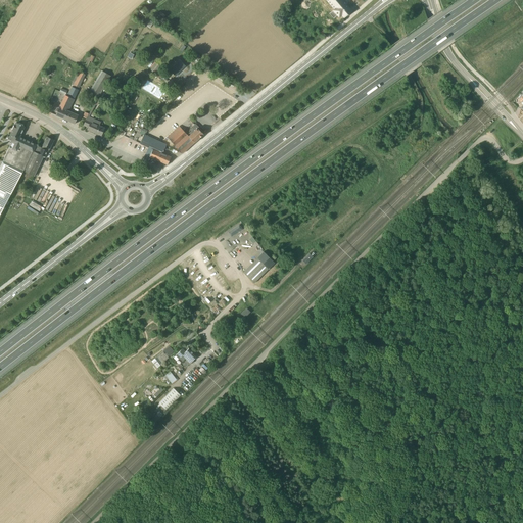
[(326,0),(334,9),(329,13),(334,18),(337,15),(339,17),(341,14),(344,17),(351,11),(345,4),(347,3),(343,0),(326,0)]
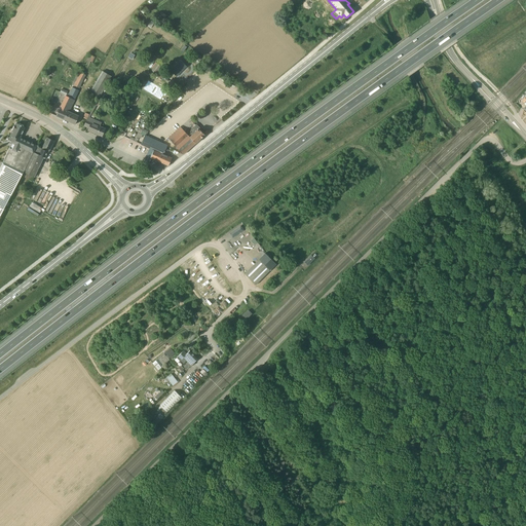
[(158,59),(166,66),(177,53),(170,47),(158,59)]
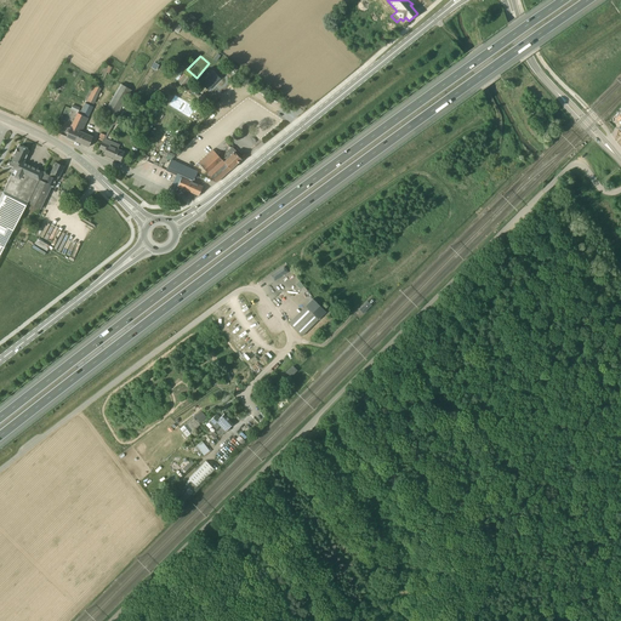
[(108,74),(112,68),(104,64),(102,72),(108,74)]
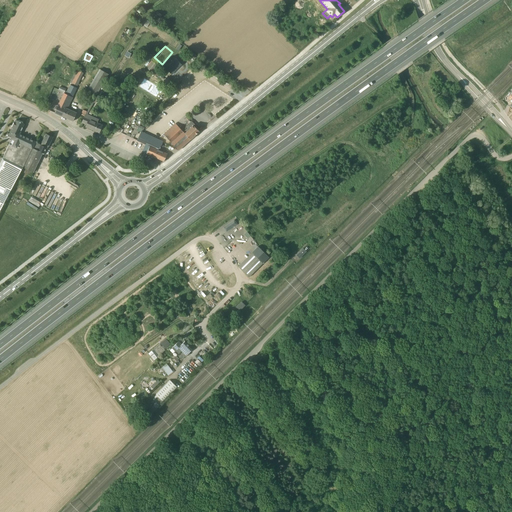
[(176,60),(168,68),(171,72),(174,69),(176,70),(181,65),(176,59),(175,60),(176,60)]
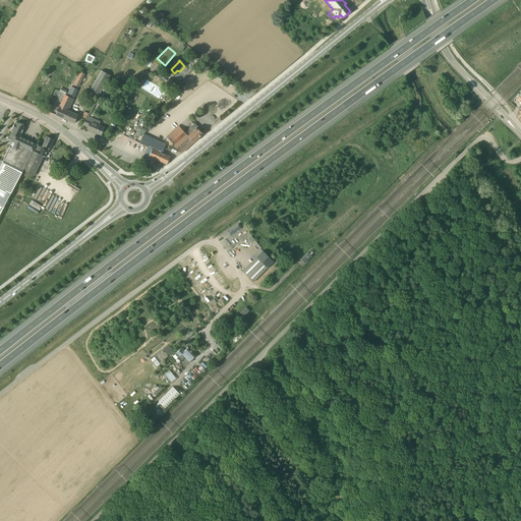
[(163,68),(154,62),(150,67),(152,68),(151,71),(158,76),(160,73),(158,72),(159,70),(161,71),(163,68)]
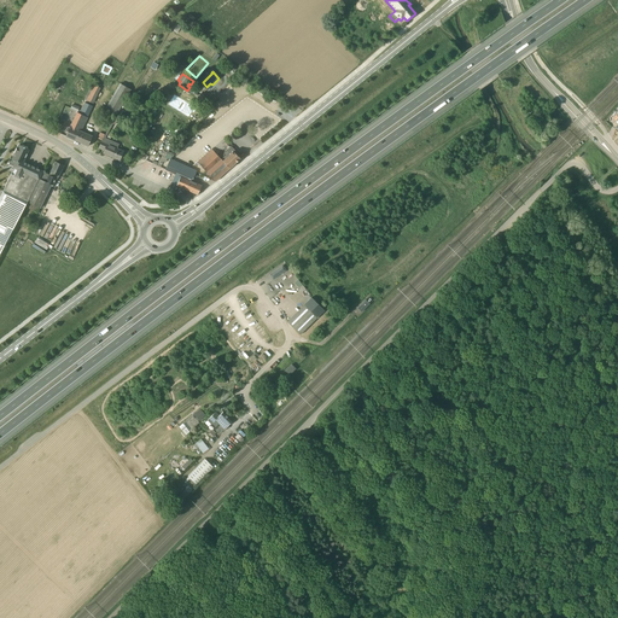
[(76,114),(69,132),(66,136),(88,146),(93,136),(82,132),(88,118),(89,114),(88,114),(98,95),(97,94),(100,88),(93,83),(91,89),(89,88),(77,114),(76,114)]
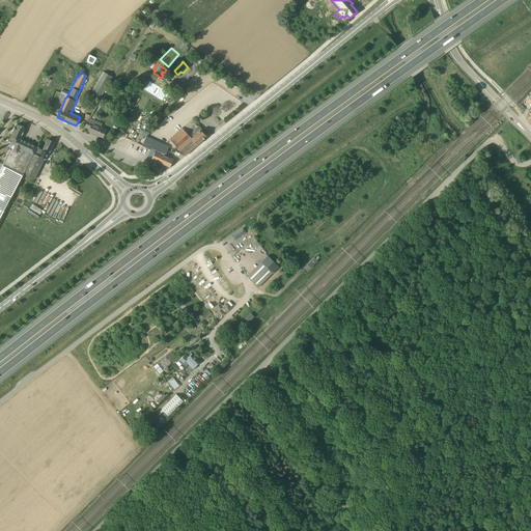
[(101,72),(89,94),(99,99),(110,75),(101,72)]
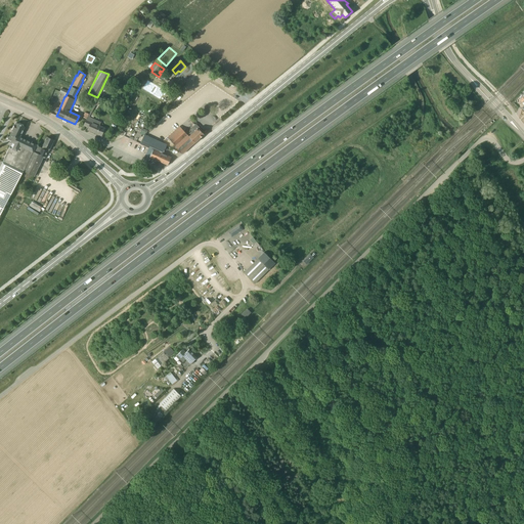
[(86,119),(87,119),(86,121),(84,126),(89,128),(88,130),(101,136),(105,128),(99,125),(101,122),(89,117),(96,104),(98,105),(101,100),(98,98),(97,99),(89,115),(89,114),(86,119)]
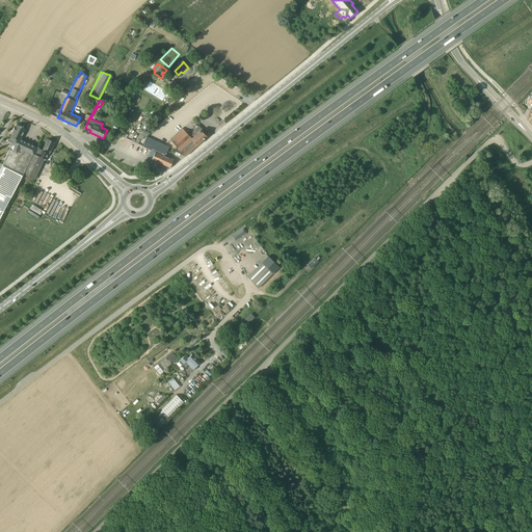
[(0,219),(21,179),(37,149),(37,148),(32,145),(33,144),(32,143),(30,142),(29,142),(28,143),(27,143),(27,142),(22,139),(21,140),(20,139),(25,129),(17,125),(10,137),(8,138),(7,140),(8,141),(12,143),(11,144),(6,156),(3,164),(2,163),(0,166),(0,219)]
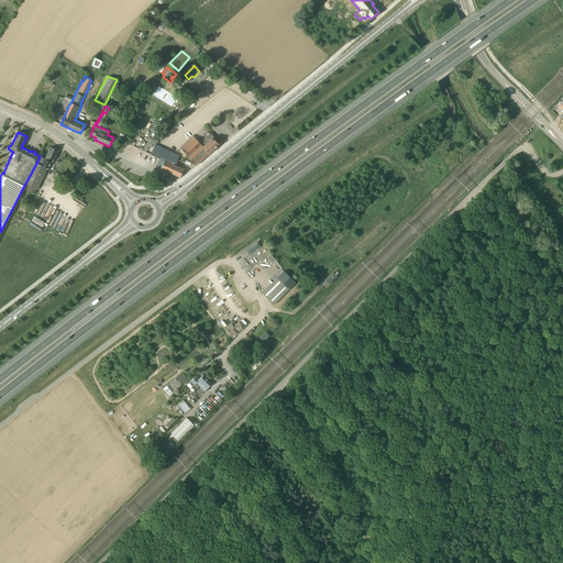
[(197,165),(198,164),(220,143),(219,142),(218,143),(212,139),(213,138),(209,134),(206,139),(205,138),(205,139),(200,143),(194,136),(180,148),(197,165)]
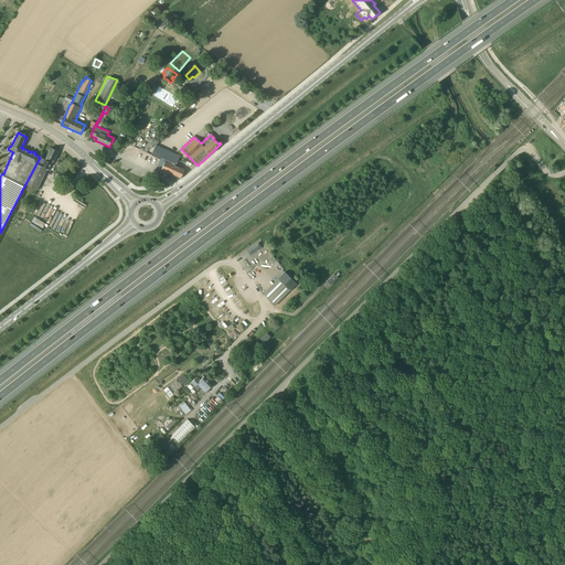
[(129,140),(126,147),(132,150),(131,152),(135,155),(137,150),(138,151),(140,146),(129,140)]
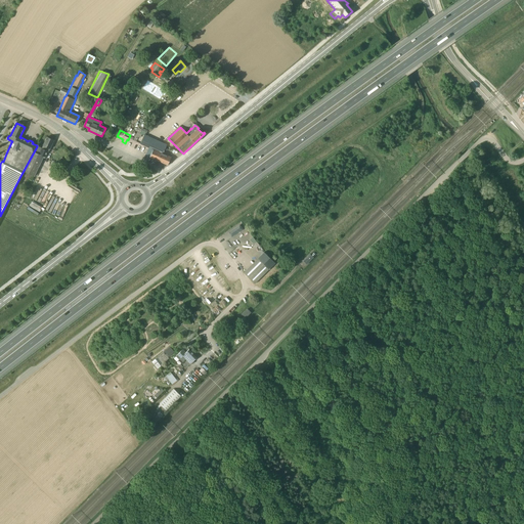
[(167,145),(162,143),(158,142),(144,135),(140,143),(149,148),(146,156),(149,157),(149,158),(168,165),(171,158),(163,154),(167,145)]
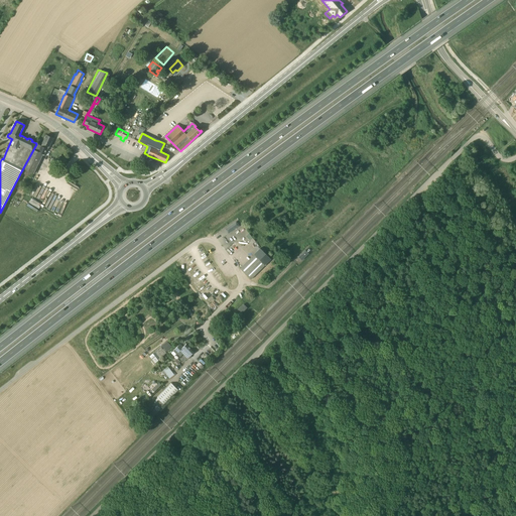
[(48,149),(53,138),(46,135),(41,146),(36,144),(20,173),(32,178),(43,153),(44,154),(47,149),(48,149)]
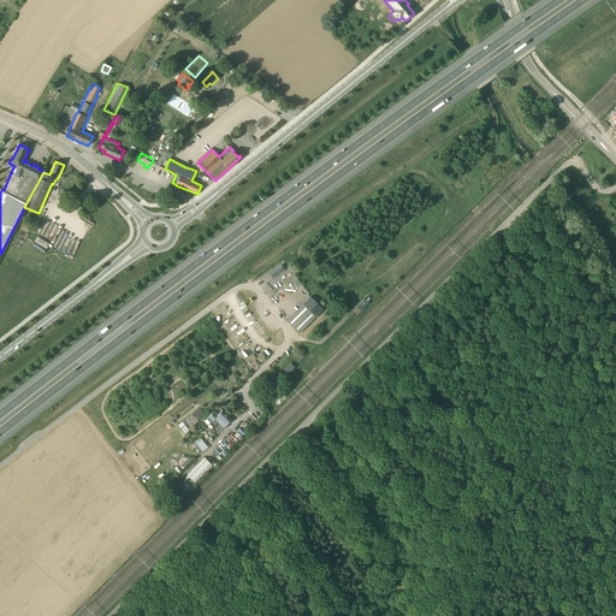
[(298,288),(301,291),(304,288),(297,279),(295,282),(298,286),(298,288)]
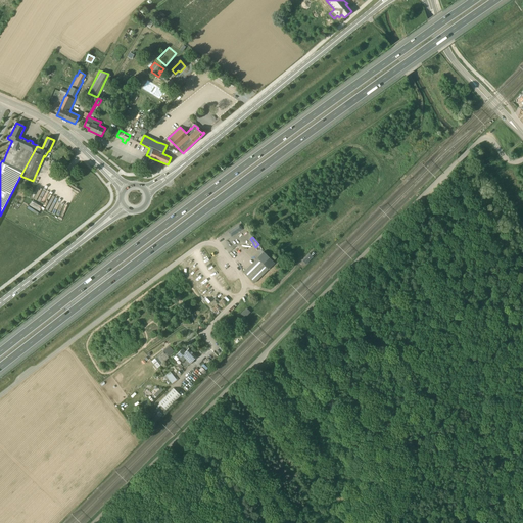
[(313,257),(310,253),(302,260),(306,264),(313,257)]
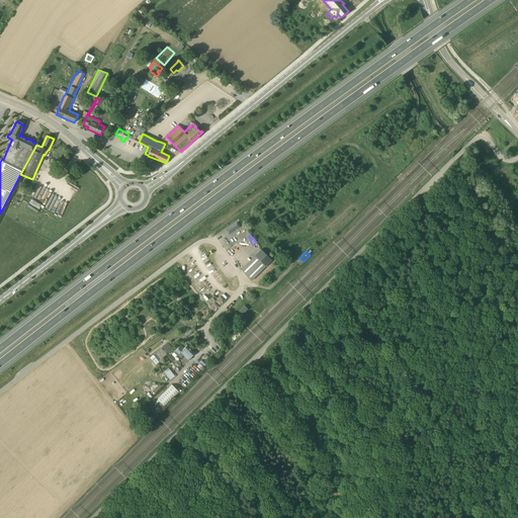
[(254,260),(243,271),(252,280),(266,266),(255,255),(252,258),(254,260)]
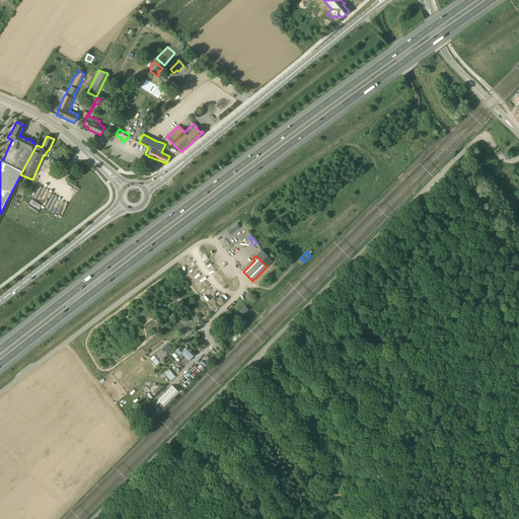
[(243,315),(248,309),(245,306),(239,311),(243,315)]
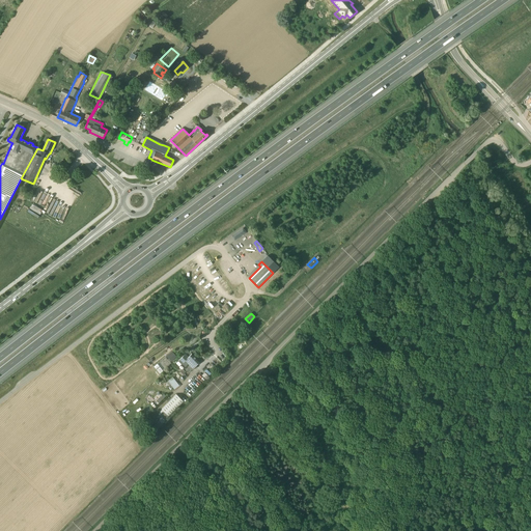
[(171,362),(176,357),(172,352),(167,357),(171,362)]
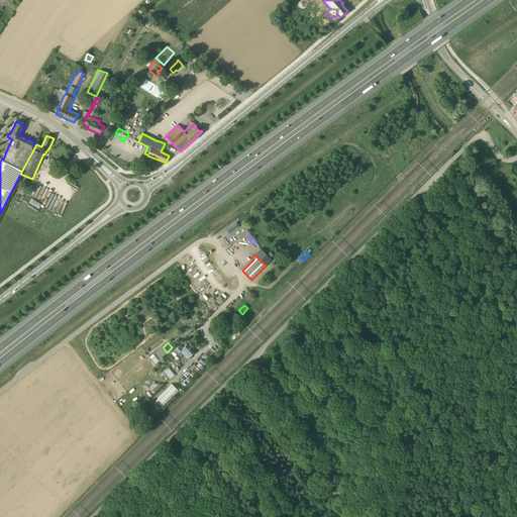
[(184,363),(194,352),(187,344),(183,348),(180,345),(174,351),(177,354),(178,354),(180,357),(183,354),(184,355),(181,359),(184,363)]
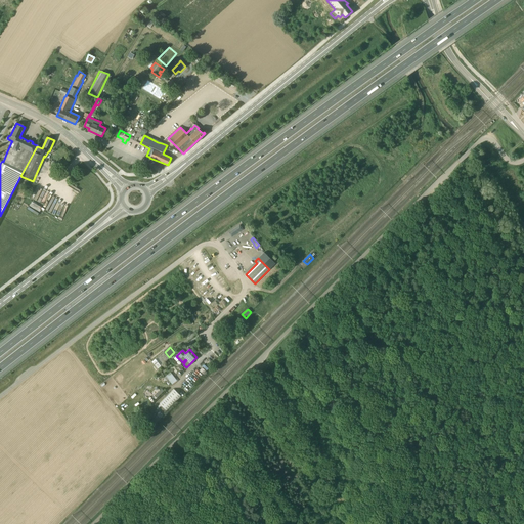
[(156,359),(151,362),(158,368),(161,366),(156,359)]
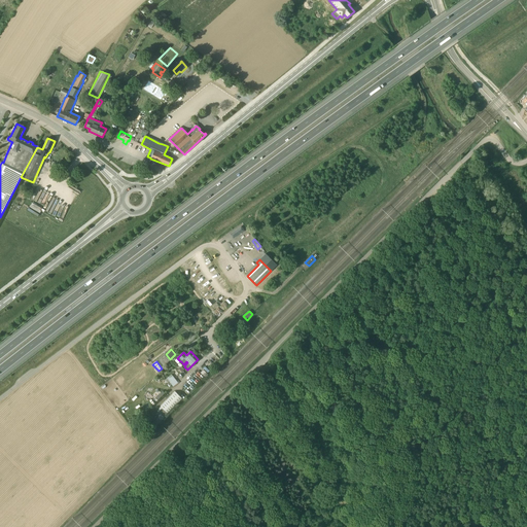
[(178,383),(172,375),(167,379),(173,387),(178,383)]
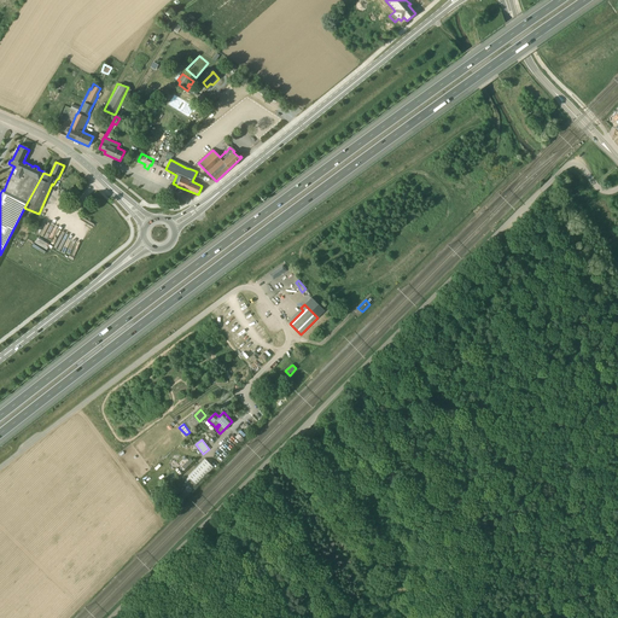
[(187,489),(186,489),(178,497),(182,502),(215,468),(205,459),(188,477),(185,482),(185,483),(184,485),(185,487),(187,484),(188,485),(186,488),(187,489)]
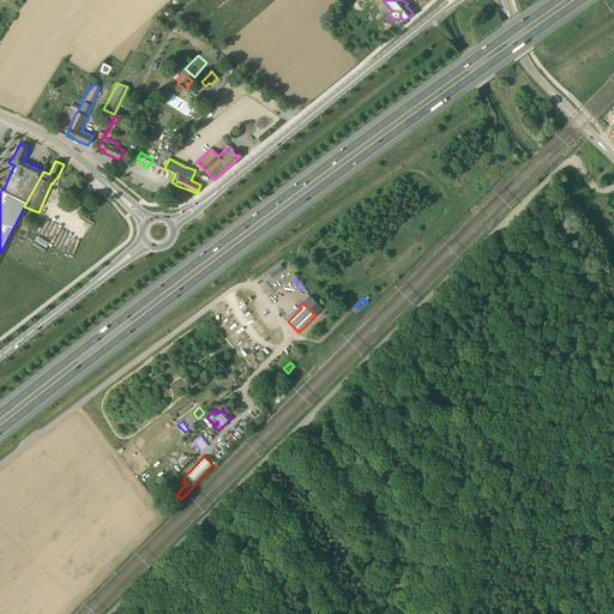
[(184,467),(192,458),(190,456),(181,464),(184,467)]
